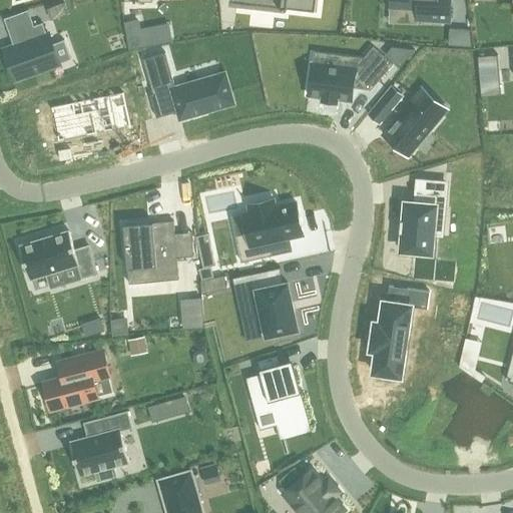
[(231,0),(231,2),(251,4),(251,0),(276,0),(276,7),(282,7),(288,8),(316,11),(317,0),(231,0)]
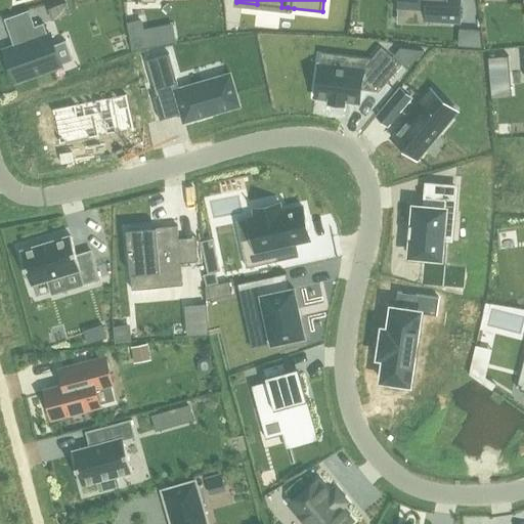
[(399,0),(399,7),(427,8),(427,19),(460,22),(461,0),(399,0)]
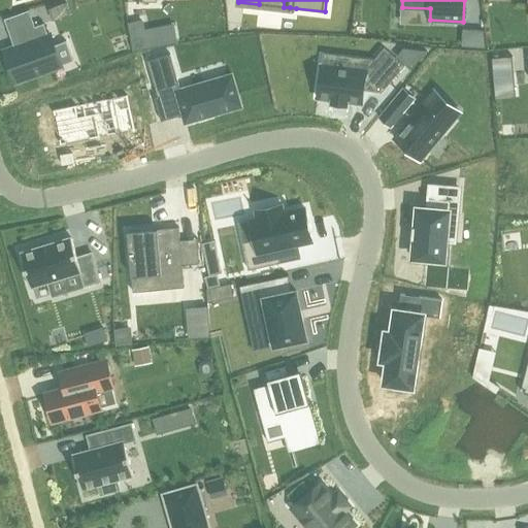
[(66,3),(51,8),(55,20),(70,14),(66,3)]
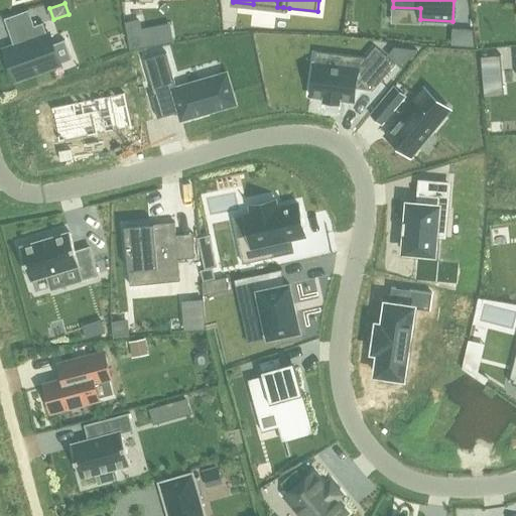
[(15,45),(5,49),(16,81),(61,65),(61,62),(54,44),(50,32),(47,33),(44,23),(35,26),(33,19),(14,26),(20,43),(15,45)]
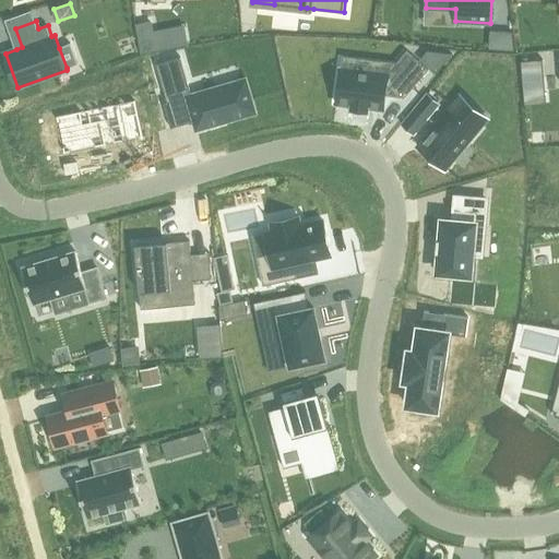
[(151,23),(137,25),(142,52),(156,50),(153,33),(151,23)]
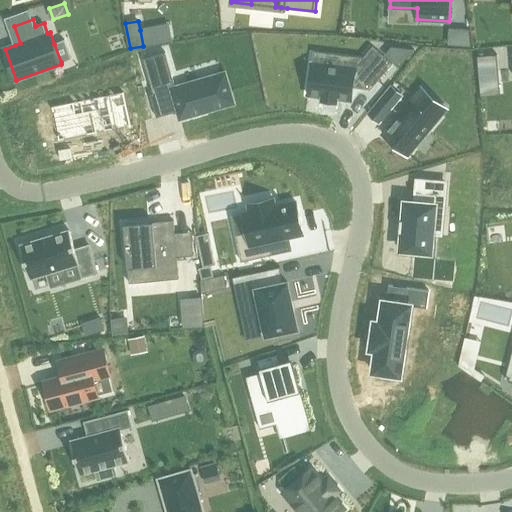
[(456,28),(455,45),(471,46),(469,29),(456,28)]
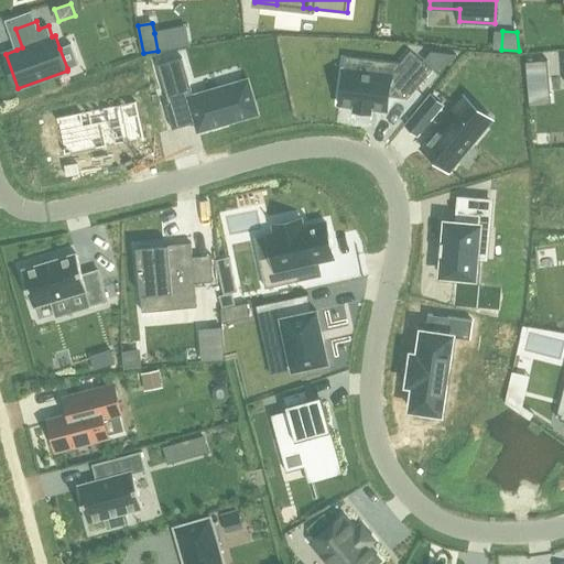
[(344,69),(339,105),(356,106),(355,110),(371,112),(371,108),(388,110),(389,96),(409,98),(433,69),(411,52),(401,63),(391,75),(345,69),(344,69)]
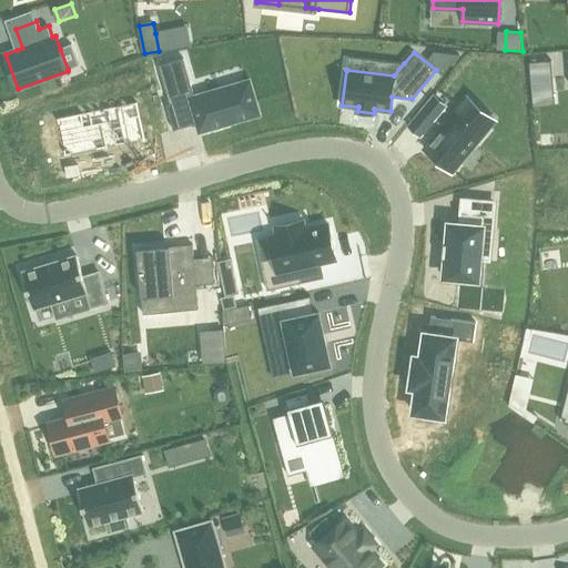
[(184,58),(159,66),(170,103),(166,104),(174,130),(198,123),(200,131),(200,132),(201,132),(201,131),(223,124),(224,125),(236,121),(259,114),(259,115),(261,114),(260,113),(251,81),(251,80),(249,80),(250,81),(195,97),(184,58)]
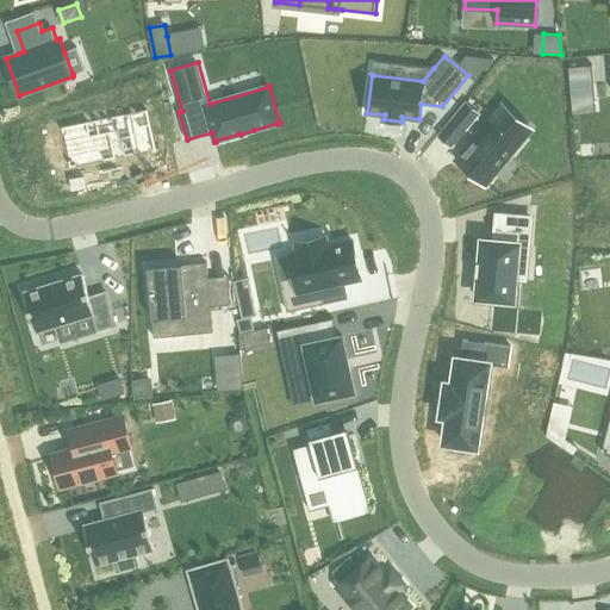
[(592,64),(568,67),(571,86),(593,85),(592,67),(592,66),(592,64)]
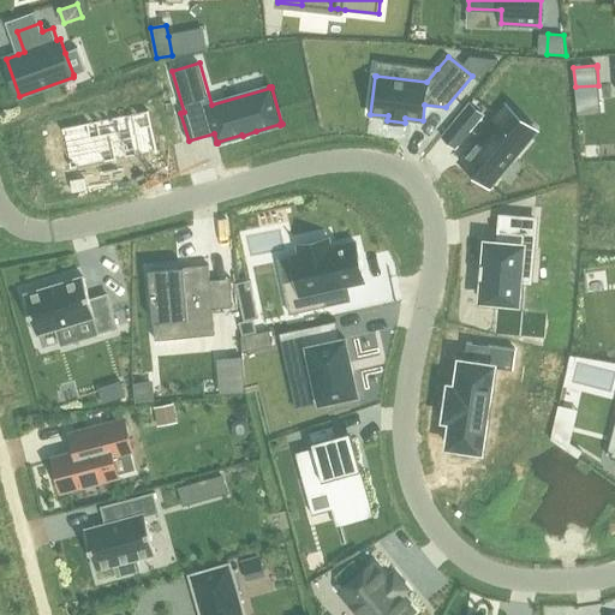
[(471,103),(458,119),(471,130),(483,114),(471,103)]
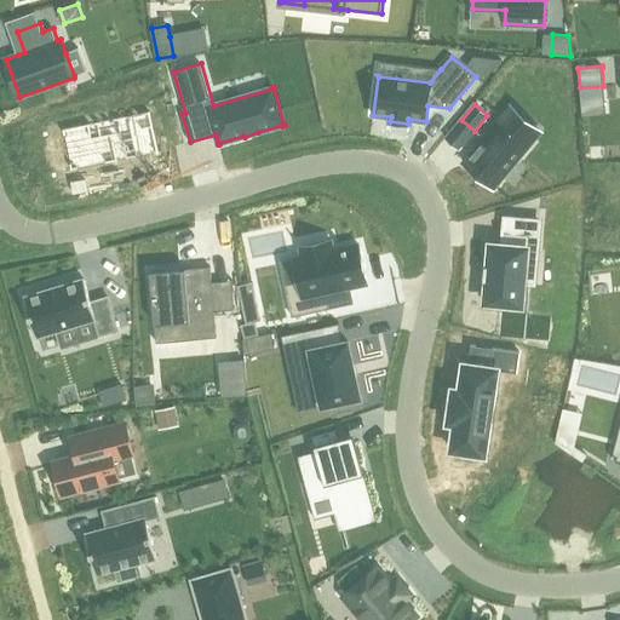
[(150,110),(63,128),(72,170),(159,153),(150,110)]
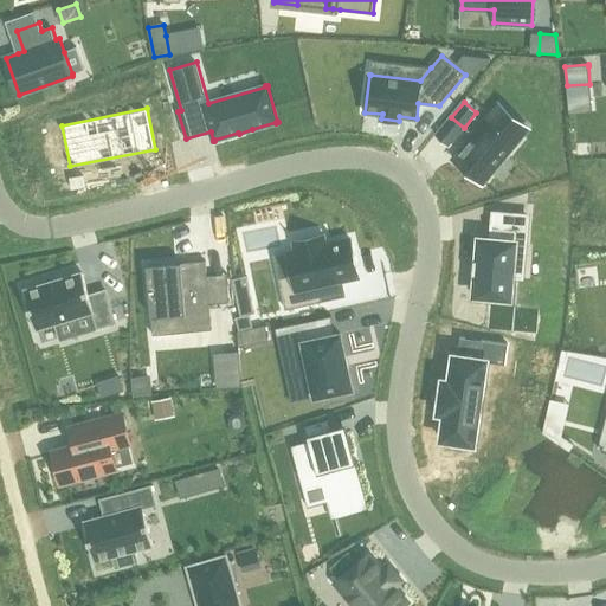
[(490,115),(453,159),(483,184),(520,140),(490,115)]
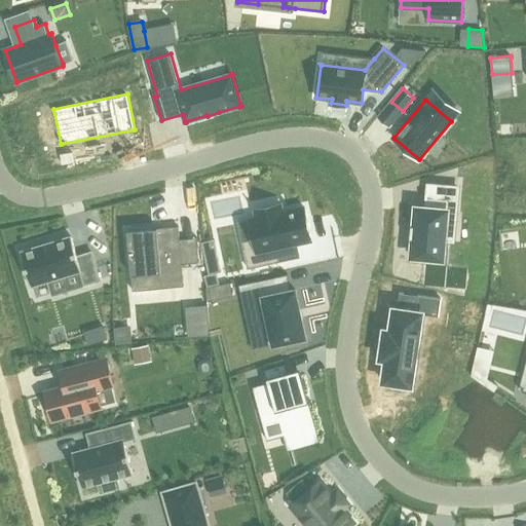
[(499,149),(515,148),(515,140),(499,141),(499,149)]
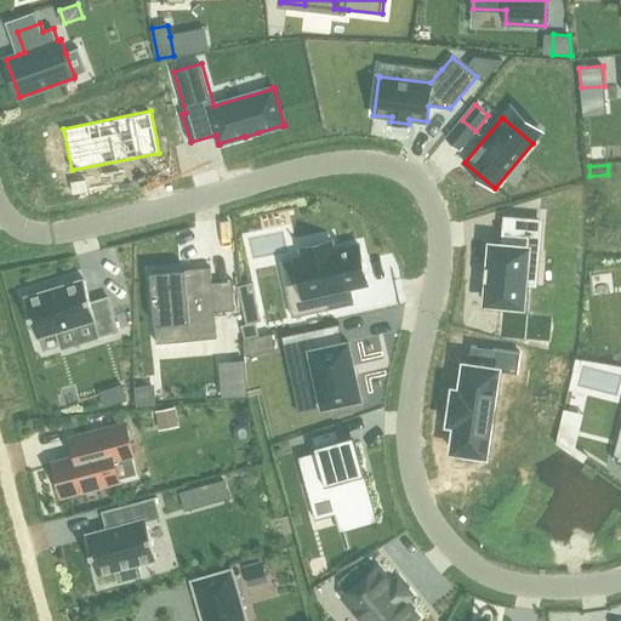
[(484,279),(484,281),(489,281),(488,305),(489,305),(489,303),(501,303),(500,309),(506,309),(506,311),(528,312),(528,311),(528,306),(529,295),(529,285),(530,285),(530,283),(524,283),(525,272),(527,272),(527,266),(528,254),(529,250),(537,251),(537,245),(540,221),(530,220),(529,235),(505,233),(503,246),(502,246),(494,245),(495,244),(493,243),(490,266),(485,266),(485,268),(488,268),(486,279),(484,279)]
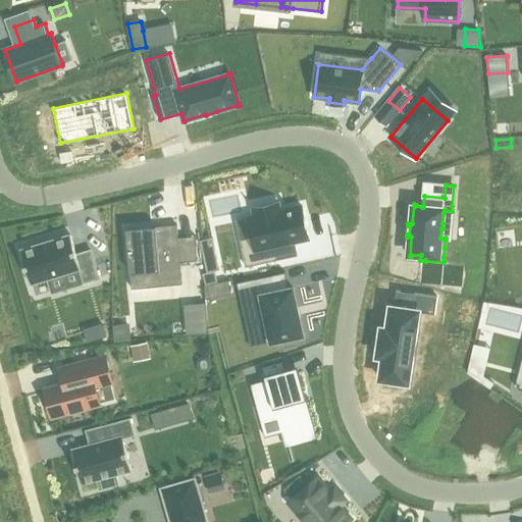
[(252,238),(240,241),(246,266),(276,260),(273,246),(295,241),(308,238),(302,206),(279,211),(277,203),(253,208),(255,216),(248,218),(252,238)]
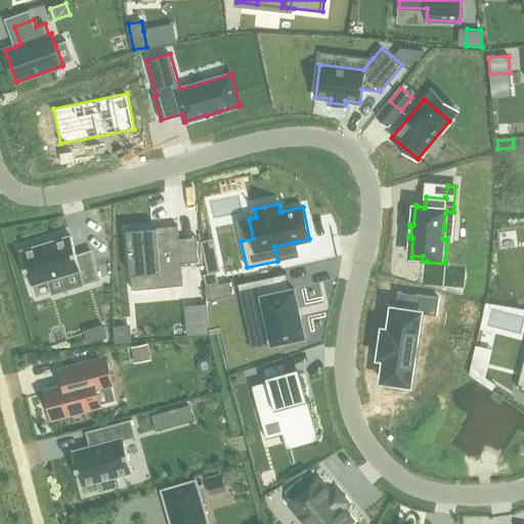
[(178,225),(128,229),(133,290),(163,287),(163,281),(183,279),(182,263),(179,237),(178,225)]
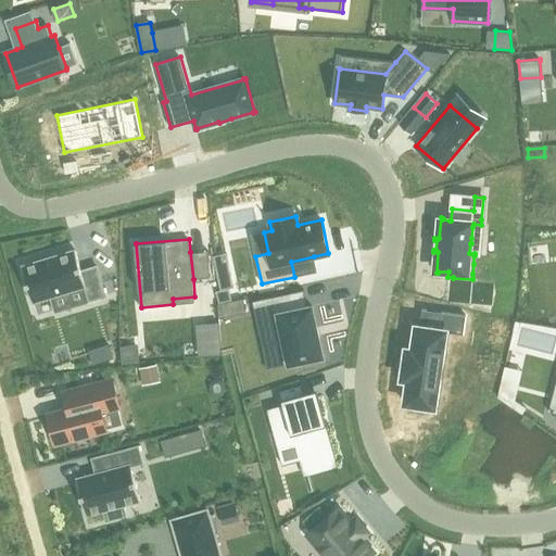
[(76,250),(22,266),(33,302),(85,287),(89,301),(106,295),(97,266),(83,270),(76,250)]
